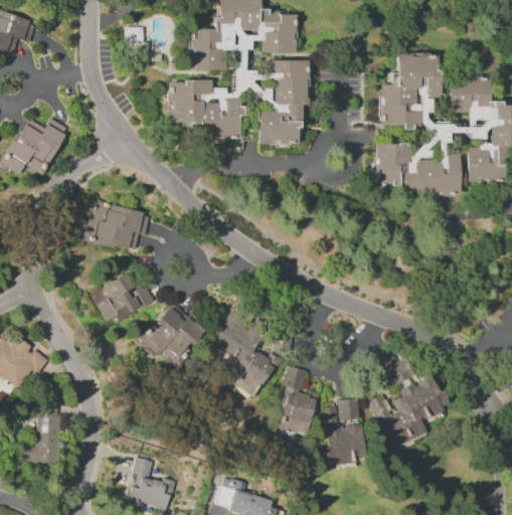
[(233,94),(232,93),(236,90),(235,90),(235,69),(191,69),(191,49),(190,49),(190,33),(195,33),(195,28),(215,29),(216,17),(219,17),(219,8),(216,8),(216,0),(260,0),(260,8),(269,8),(269,11),(280,11),(280,15),(296,15),(295,19),(293,19),(293,25),(296,25),(296,32),(293,32),(293,39),(296,39),(296,44),(297,44),(296,47),(296,49),(297,49),(296,51),(296,53),(263,52),(263,40),(253,40),(253,49),(246,49),(246,69),(245,69),(245,70),(256,70),(256,59),(309,60),(309,105),(303,105),(303,115),(302,115),(302,123),(301,123),(301,128),(298,128),(298,144),(277,144),(277,141),(259,141),(259,110),(273,110),(249,88),(240,97),(240,106),(244,106),(244,118),(239,118),(239,138),(234,138),(234,139),(200,139),(200,124),(192,124),(192,123),(173,123),(173,101),(169,101),(169,82),(184,82),(184,79),(211,79),(211,87),(212,87),(212,94),(213,94),(213,89),(226,89),(226,94),(233,94)]
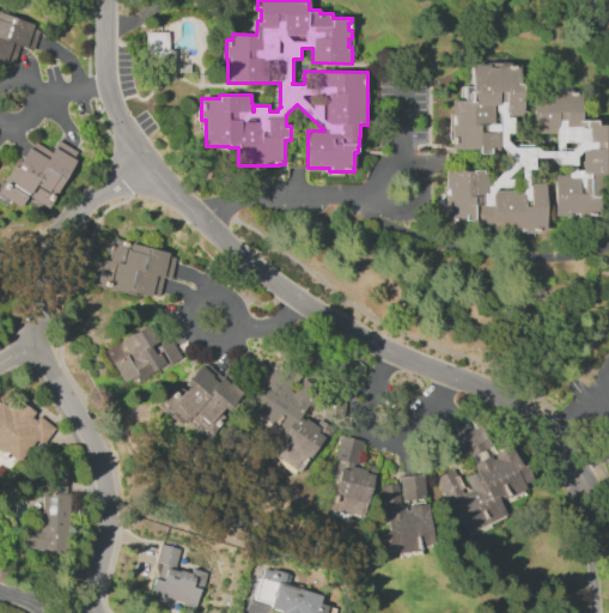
[(7,64),(0,60),(0,8),(16,14),(14,17),(37,25),(36,28),(43,30),(36,50),(23,46),(16,64),(8,61),(7,64)]
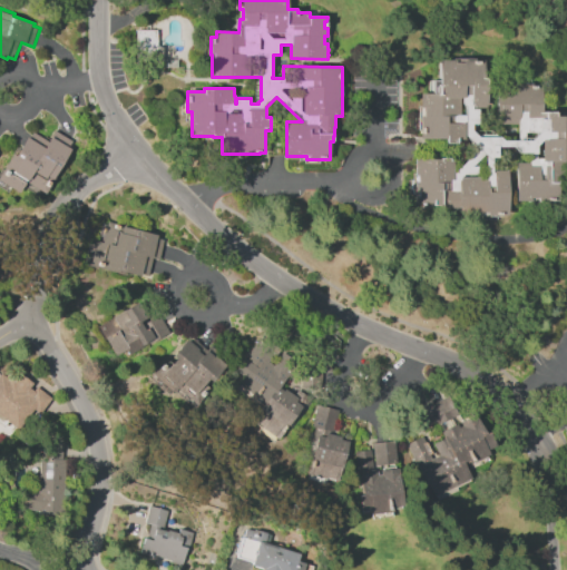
[(158,30),(137,29),(136,59),(157,59),(158,30)]
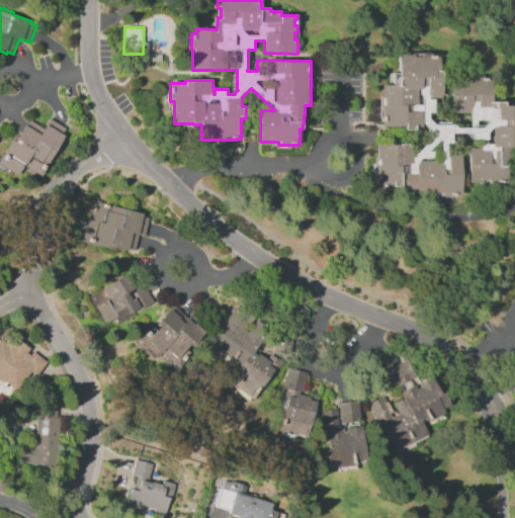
[(483,126),(471,126),(471,112),(451,112),(451,81),(471,81),(471,77),(487,77),(487,81),(493,81),(493,100),(504,100),(504,105),(514,105),(514,148),(507,148),(507,185),(468,184),(468,148),(482,148),(482,140),(471,140),(471,134),(452,134),(452,144),(448,144),(447,155),(461,155),(460,196),(412,195),(412,189),(400,189),(400,187),(396,187),(396,189),(376,188),(377,165),(380,165),(380,159),(377,159),(377,144),(400,145),(400,144),(412,144),(412,159),(435,136),(426,126),(415,126),(415,131),(405,131),(405,126),(387,126),(387,127),(380,127),(380,96),(382,96),(382,85),(394,85),(394,73),(399,73),(399,55),(413,55),(413,58),(420,58),(420,54),(439,54),(439,69),(442,69),(442,98),(435,98),(435,113),(433,113),(428,118),(434,124),(452,123),(456,127),(482,127),(483,126)]
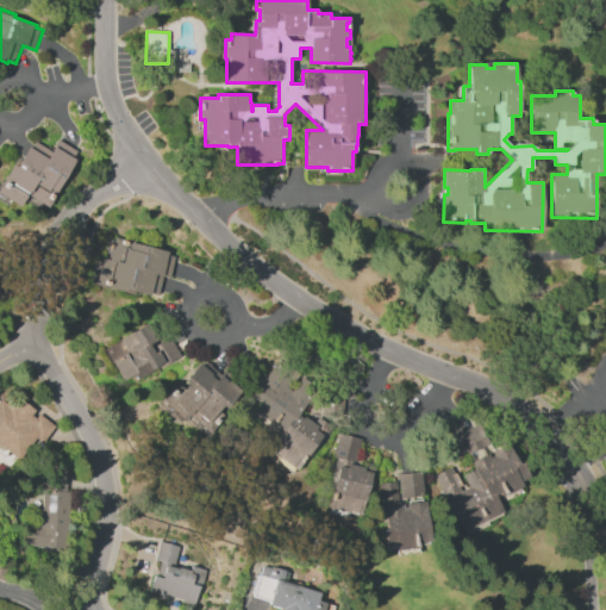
[(31,147),(49,159),(56,147),(77,161),(70,172),(73,173),(55,201),(52,200),(48,210),(24,195),(18,205),(0,192),(0,190),(19,159),(22,161),(31,147)]
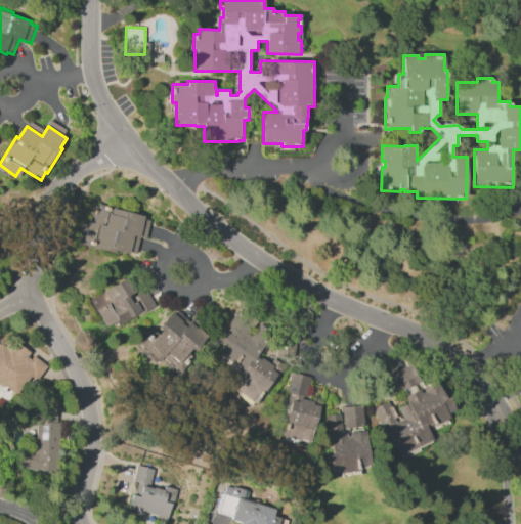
[(111,212),(113,213),(115,208),(146,217),(145,219),(153,220),(147,238),(142,236),(137,253),(131,252),(130,255),(116,251),(116,253),(85,245),(91,221),(96,222),(101,204),(112,207),(111,212)]
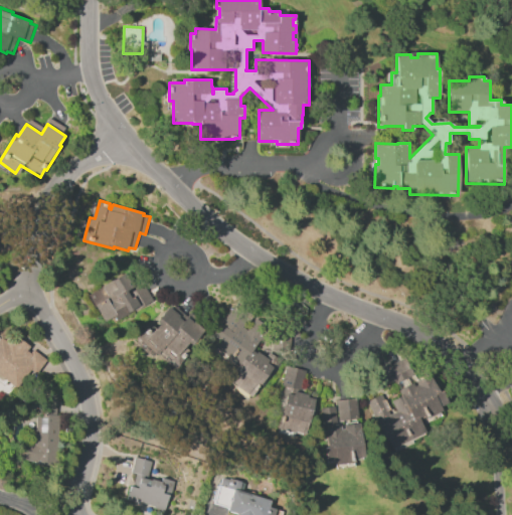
[(127,274),(135,287),(128,292),(132,298),(147,288),(155,301),(139,310),(139,309),(118,322),(115,317),(106,323),(90,296),(127,274)]
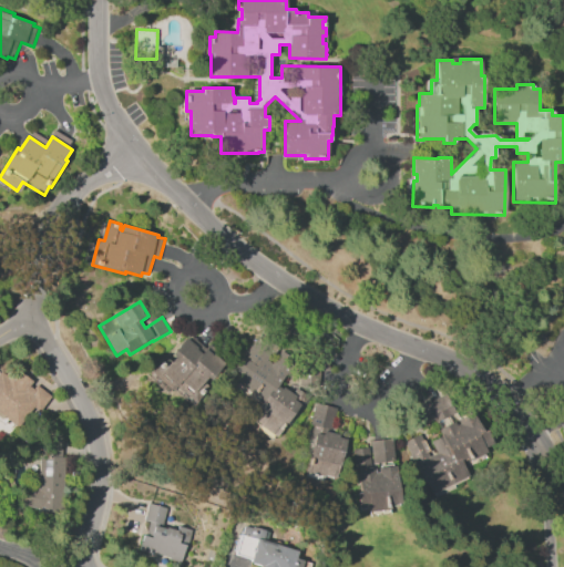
[(188,338),(200,348),(198,349),(204,354),(207,349),(214,354),(215,353),(227,364),(213,381),(209,378),(205,382),(207,383),(197,394),(183,381),(174,391),(173,390),(168,394),(151,378),(155,372),(154,372),(160,366),(163,368),(171,359),(173,361),(176,358),(173,354),(188,338)]
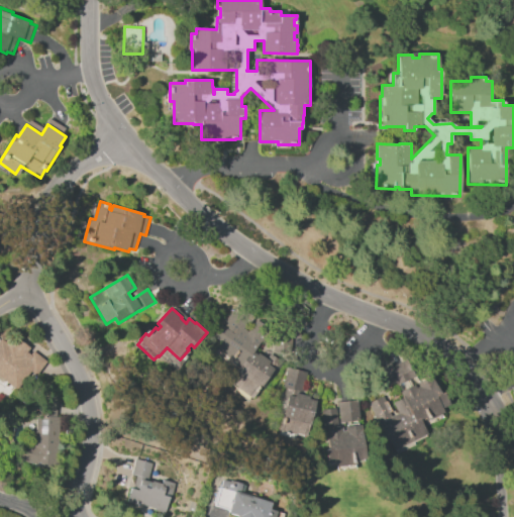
[(275,369),(253,399),(250,397),(248,401),(236,392),(239,388),(231,382),(247,358),(216,336),(224,325),(225,326),(235,312),(245,320),(250,313),(255,317),(252,322),(251,321),(246,329),(250,332),(258,321),(271,330),(255,352),(260,354),(261,352),(273,360),(270,365),(275,369)]
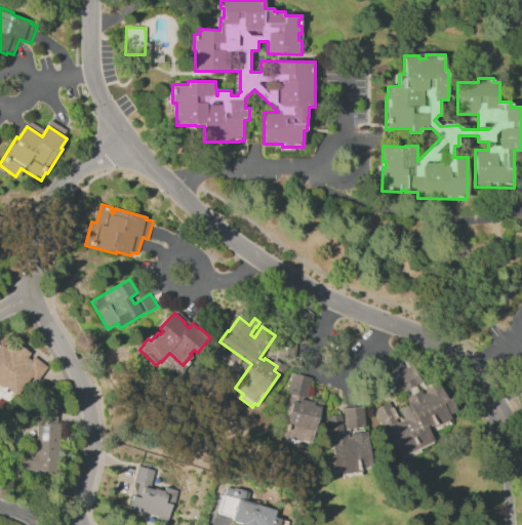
[(49,367),(38,381),(32,376),(9,404),(0,396),(0,346),(3,342),(13,351),(19,344),(33,354),(30,357),(33,360),(36,357),(49,367)]
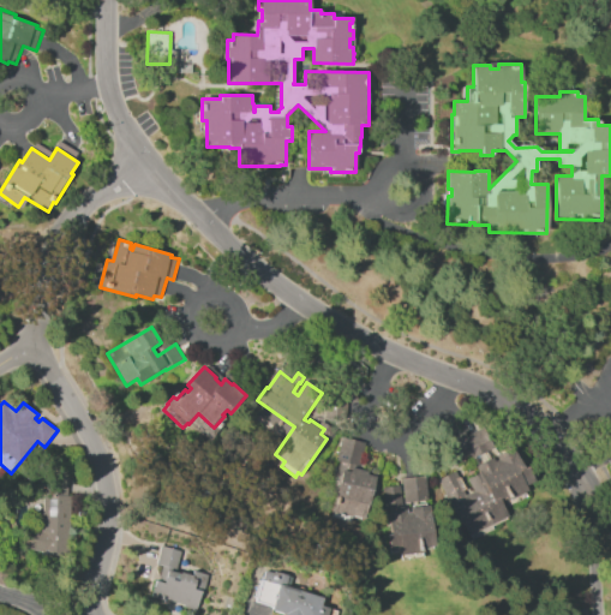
[(484,428),(491,440),(487,442),(491,449),(479,457),(478,454),(460,464),(449,443),(467,433),(468,436),(484,428)]
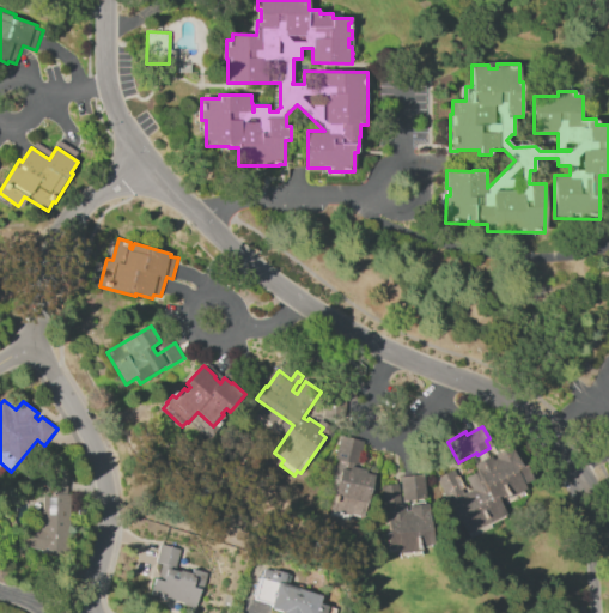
[(343,436),(366,442),(364,451),(360,450),(357,467),(369,469),(367,473),(377,475),(365,519),(353,516),(353,520),(332,514),(336,492),(333,492),(340,463),(336,463),(343,436)]
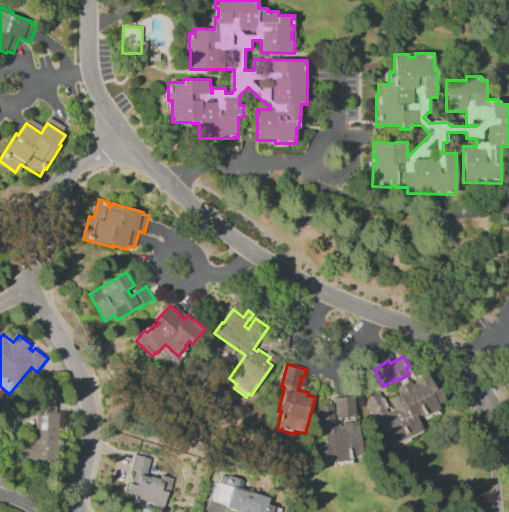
[(508,387),(498,390),(495,383),(505,379),(502,372),(508,369),(508,387)]
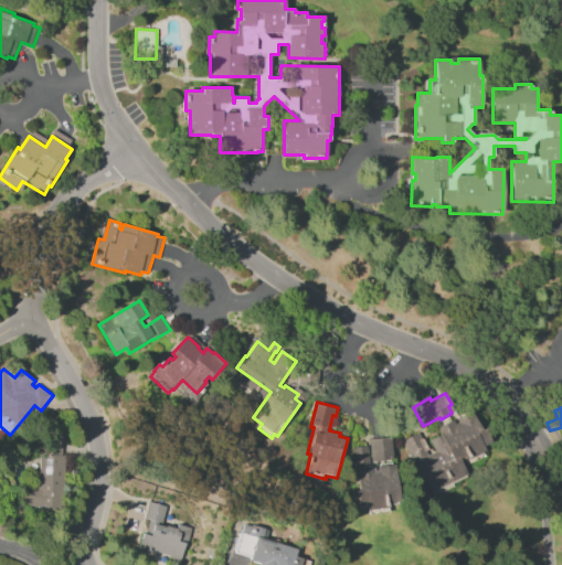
[(439,428),(455,420),(457,424),(459,423),(458,418),(473,412),(483,430),(486,428),(492,443),(485,446),(487,450),(485,451),(488,456),(470,465),(467,457),(462,459),(469,475),(432,493),(406,440),(422,433),(431,450),(430,450),(432,455),(433,454),(436,452),(438,452),(432,440),(443,435),(439,428)]
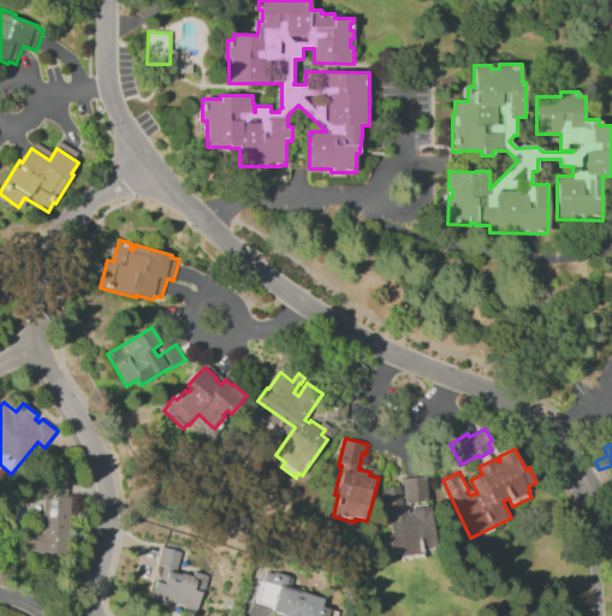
[(58,472),(72,473),(71,497),(75,497),(72,557),(45,556),(45,550),(33,544),(39,531),(46,534),(46,531),(40,531),(40,515),(46,515),(47,498),(49,498),(49,490),(58,491),(58,472)]
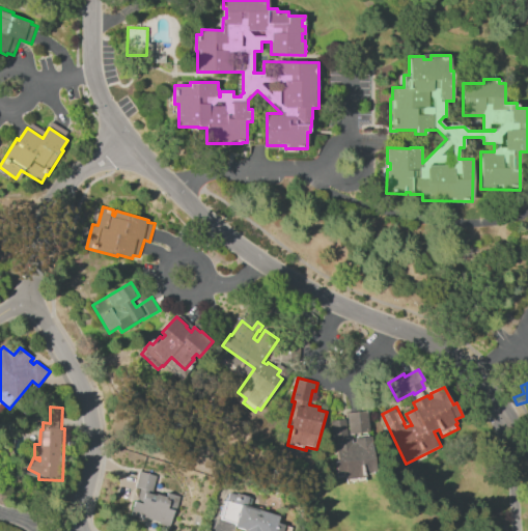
[(372,431),(351,435),(349,413),(370,411),(372,431)]
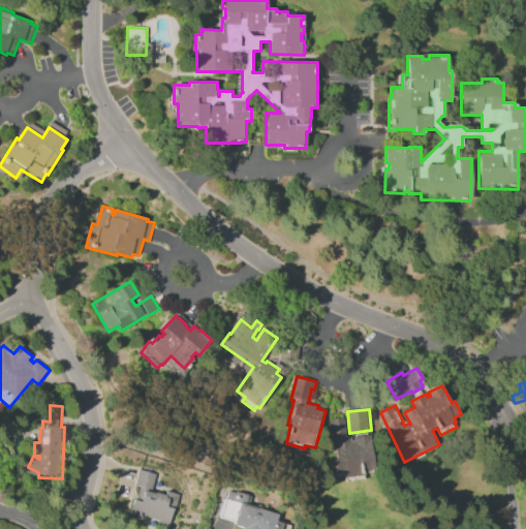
[(347,417),(348,435),(341,436),(339,418),(347,417)]
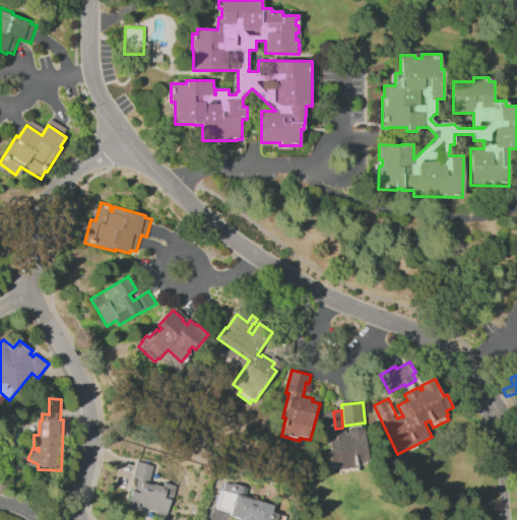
[(366,428),(369,462),(360,463),(361,467),(341,468),(340,465),(331,466),(331,463),(328,463),(327,453),(330,453),(330,452),(332,451),(330,433),(347,431),(347,434),(349,434),(349,430),(366,428)]
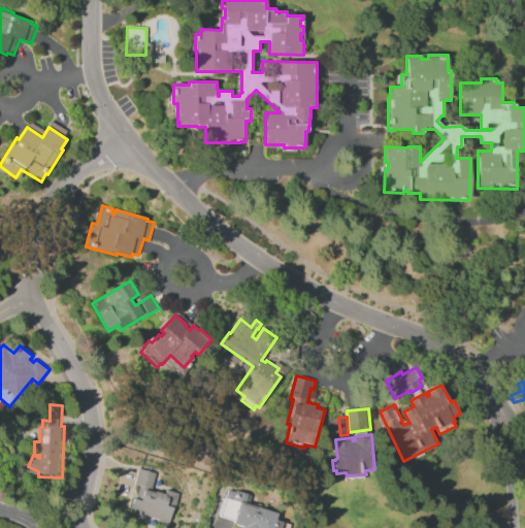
[(150,491),(157,493),(157,491),(167,494),(168,490),(182,494),(176,509),(174,509),(170,525),(158,522),(159,520),(141,516),(141,517),(132,515),(136,498),(143,500),(143,497),(139,496),(142,487),(137,485),(142,469),(158,474),(154,489),(151,488),(150,491)]
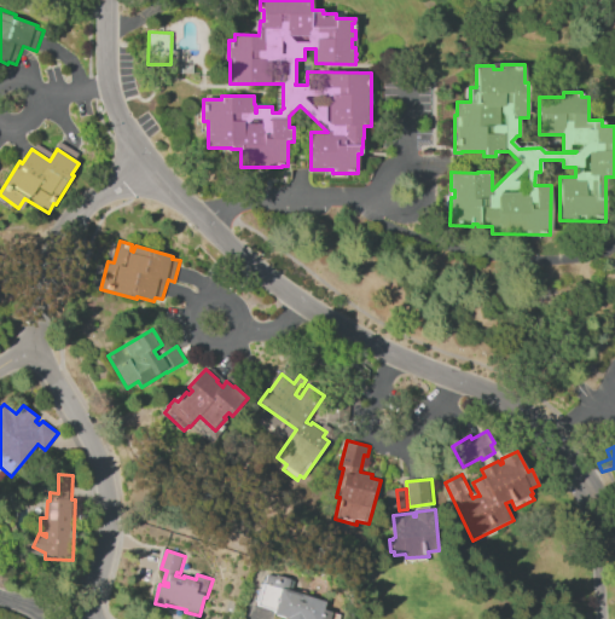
[(283,588),(268,583),(271,573),(299,582),(296,591),(329,601),(326,609),(335,612),(332,618),(286,618),(288,618),(276,614),(283,588)]
